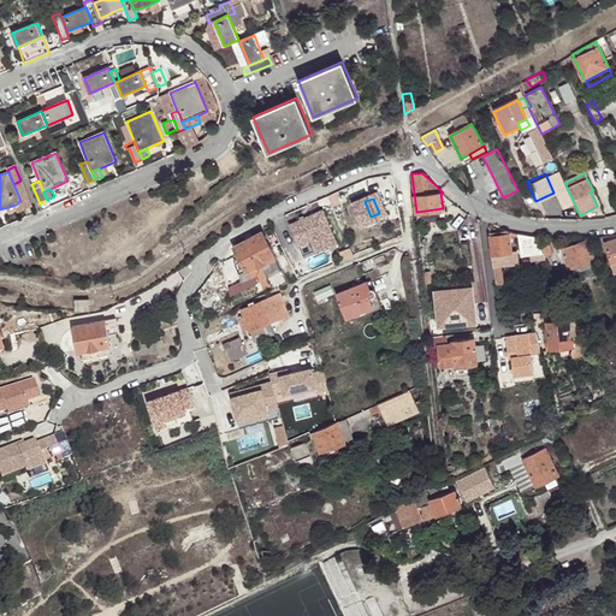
[(363,220),(371,217),(365,201),(356,205),(363,220)]
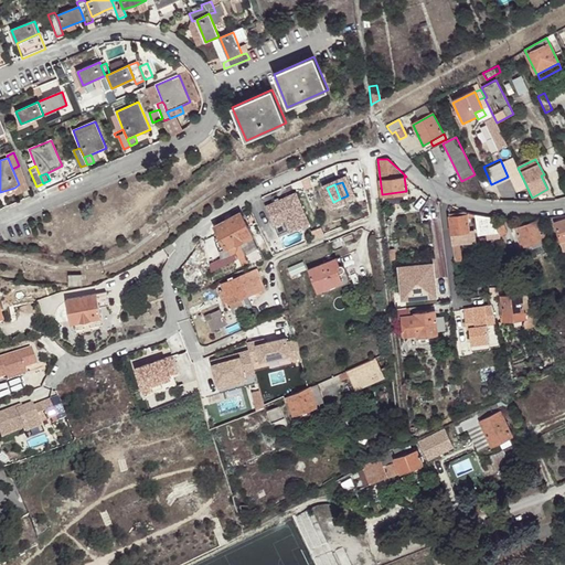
[(320,191),(326,205),(333,202),(327,188),(320,191)]
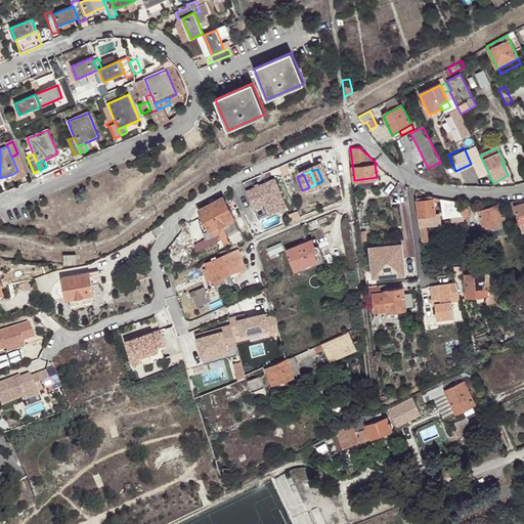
[(290,180),(295,193),(302,190),(297,177),(290,180)]
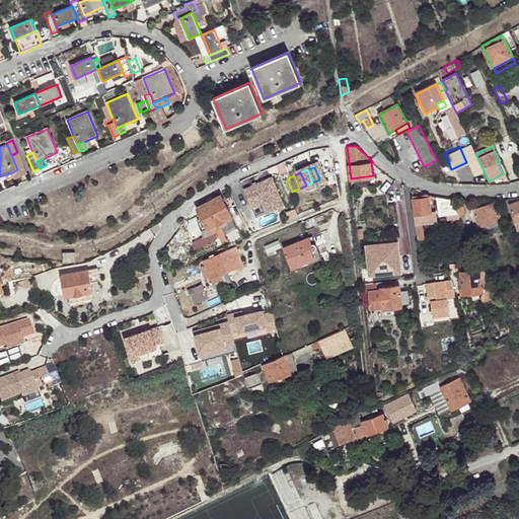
[(280,181),(286,195),(292,192),(287,178),(280,181)]
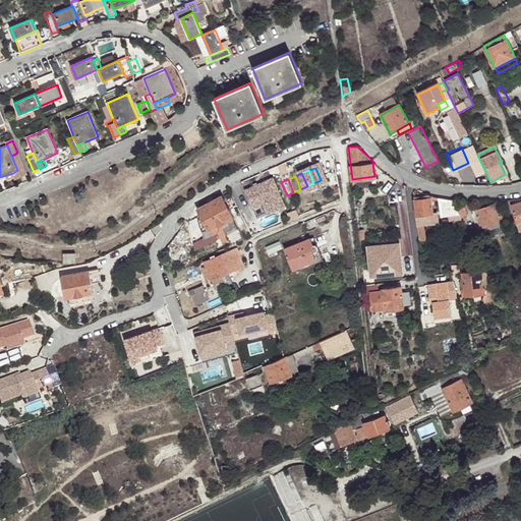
[(275,185),(280,198),(287,195),(281,182),(275,185)]
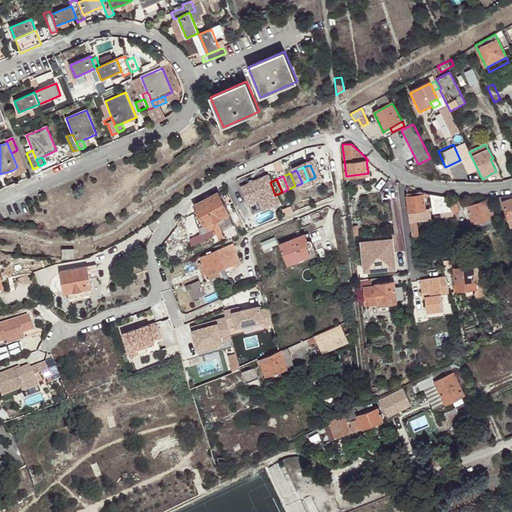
[(263,185),(268,198),(275,195),(270,182),(263,185)]
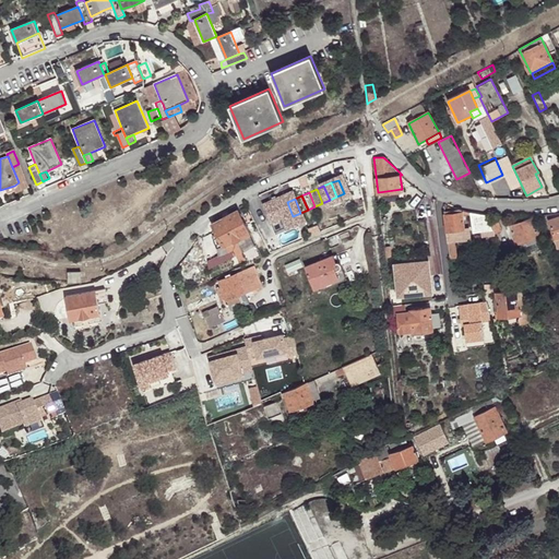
[(287,202),(280,205),(286,218),(293,216),(287,202)]
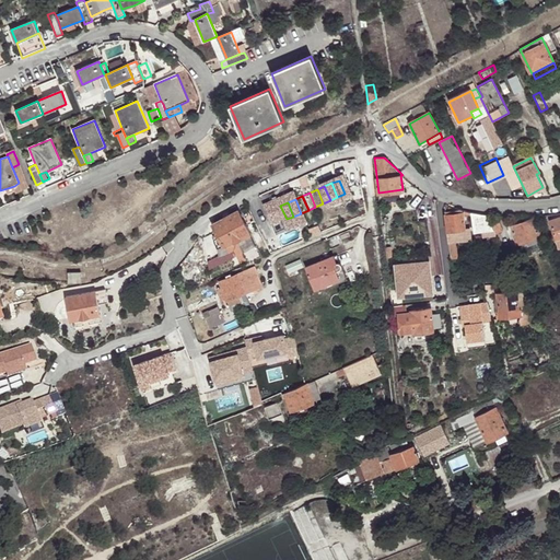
[(466,230),(463,210),(459,210),(458,209),(455,208),(452,207),(450,206),(446,205),(444,206),(447,230),(448,237),(451,253),(458,252),(473,249),(469,230),(466,230)]
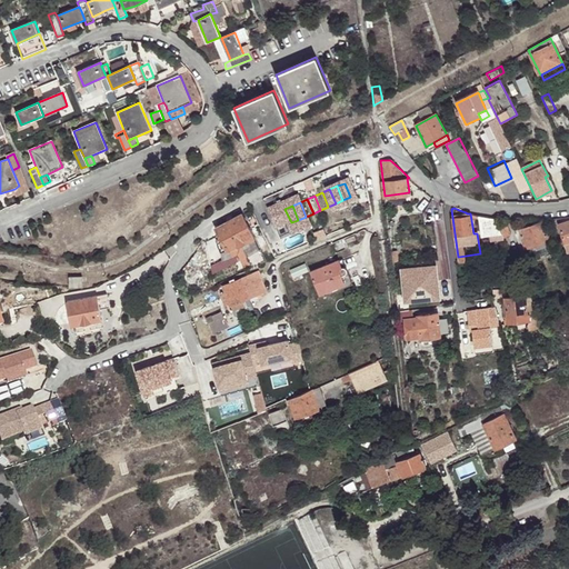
[(242,215),(216,228),(228,251),(239,245),(243,253),(258,246),(253,238),(242,215)]
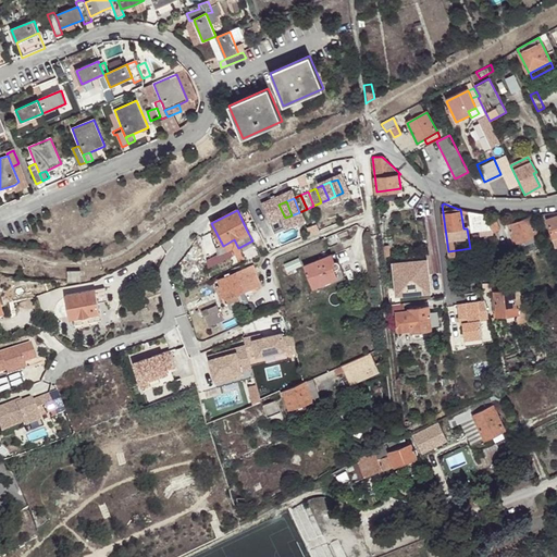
[(499,227),(494,214),(484,213),(491,229),(499,227)]
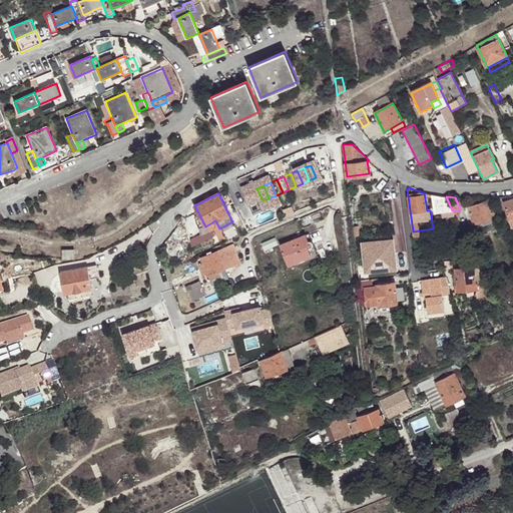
[(512,199),(504,202),(509,219),(512,218),(512,221),(512,199)]
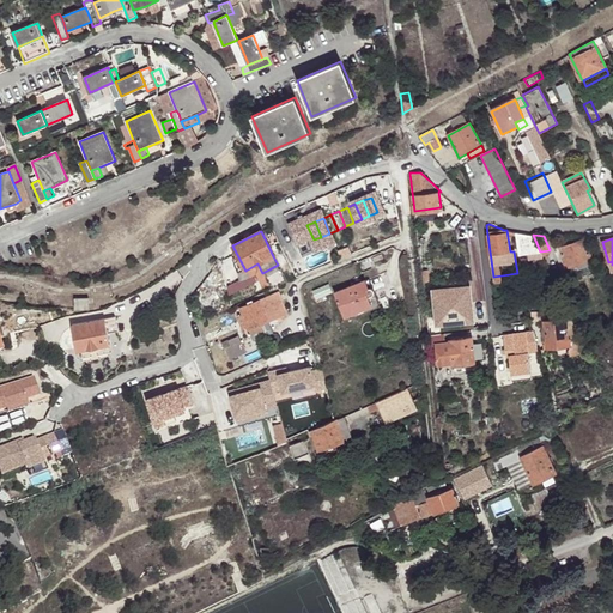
[(559,247),(566,267),(592,259),(586,240),(559,247)]
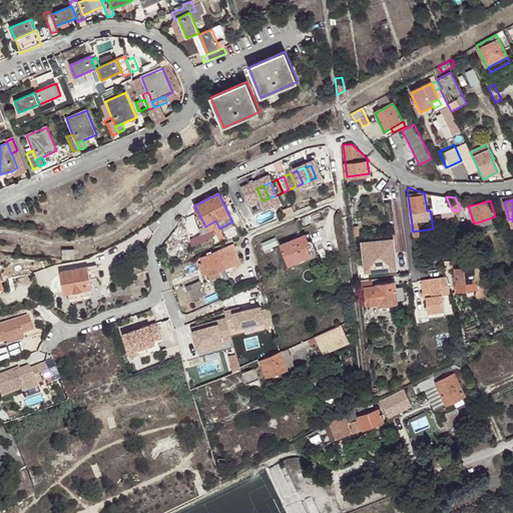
[(495,216),(474,223),(475,227),(496,221),(495,216)]
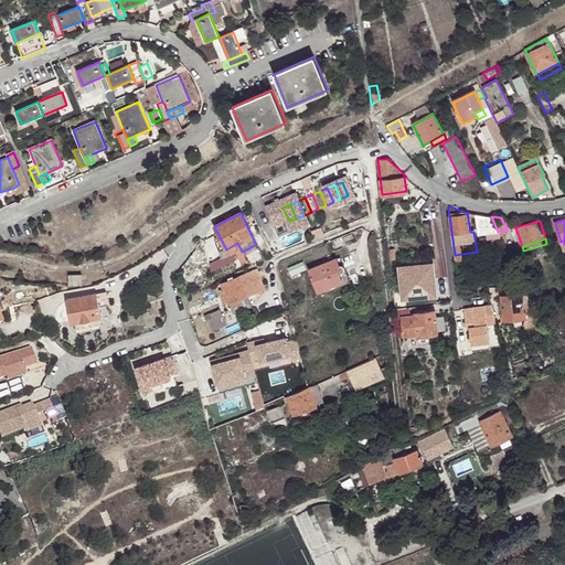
[(306,270),(315,294),(341,284),(338,274),(339,274),(340,273),(341,272),(342,269),(341,267),(340,266),(339,266),(338,266),(334,258),(306,270)]
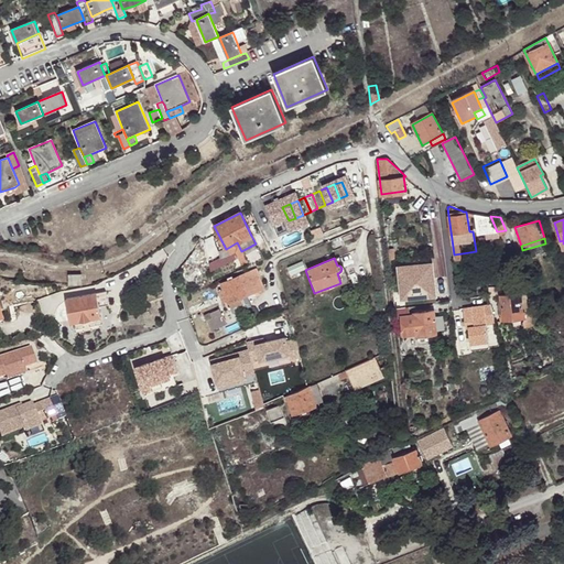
[(289,266),(292,274),(303,270),(299,260),(289,266)]
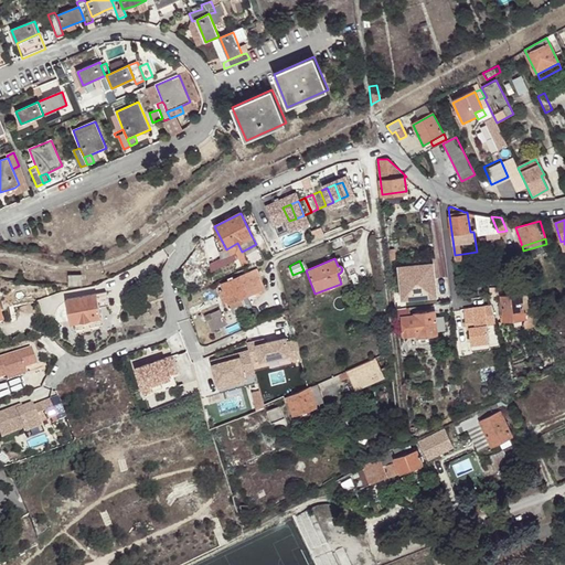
[(432,264),(398,268),(401,292),(434,289),(432,264)]
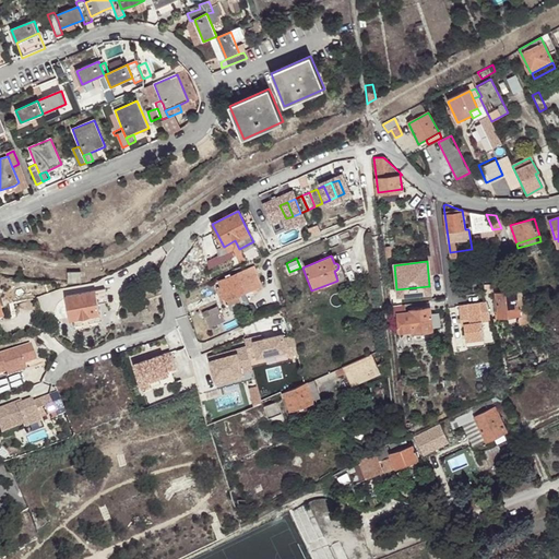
[(261,287),(253,269),(218,282),(221,287),(216,288),(219,299),(225,297),(226,300),(261,287)]
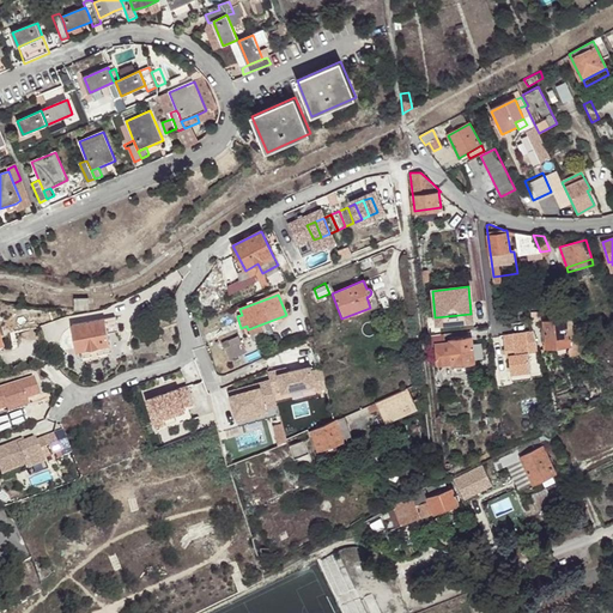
[(85,311),(92,310),(91,299),(77,299),(77,311),(82,313),(85,311)]
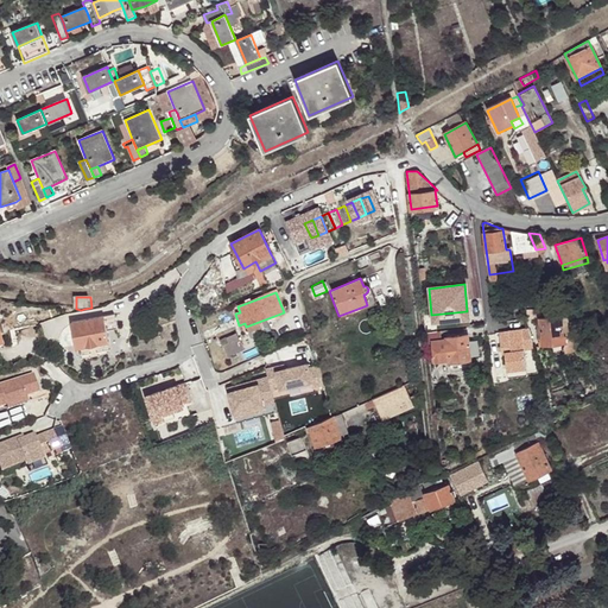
[(467,311),(431,315),(432,321),(468,317),(467,311)]
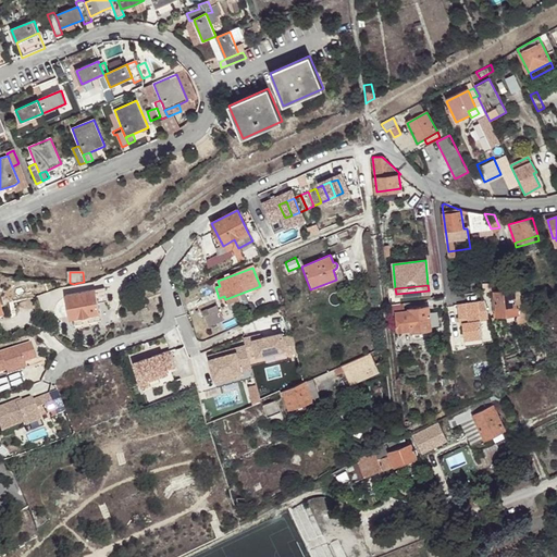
[(529,310),(517,285),(494,288),(496,306),(496,307),(518,304),(519,312),(529,310)]
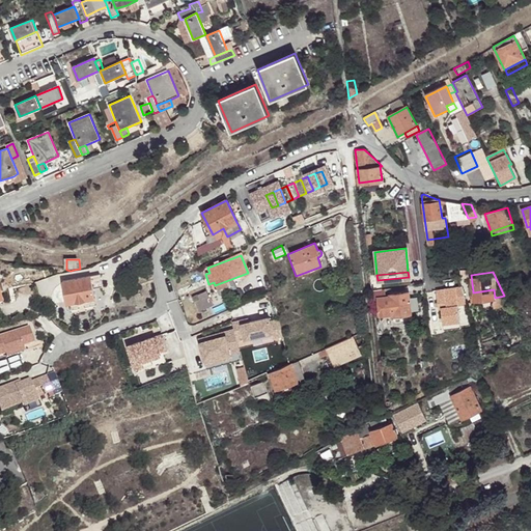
[(101,274),(91,276),(94,288),(103,286),(101,274)]
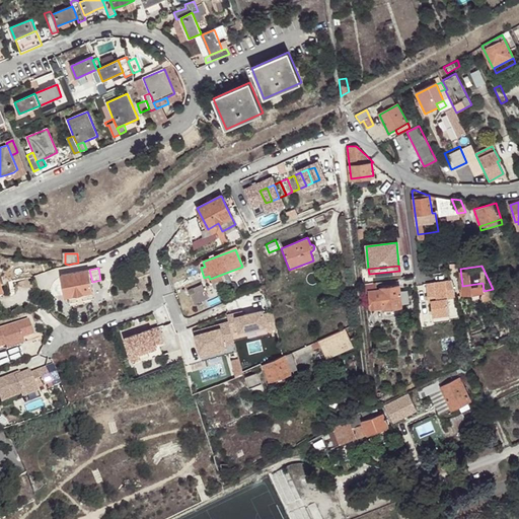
[(62,275),(66,297),(68,296),(93,291),(92,282),(89,270),(62,275)]
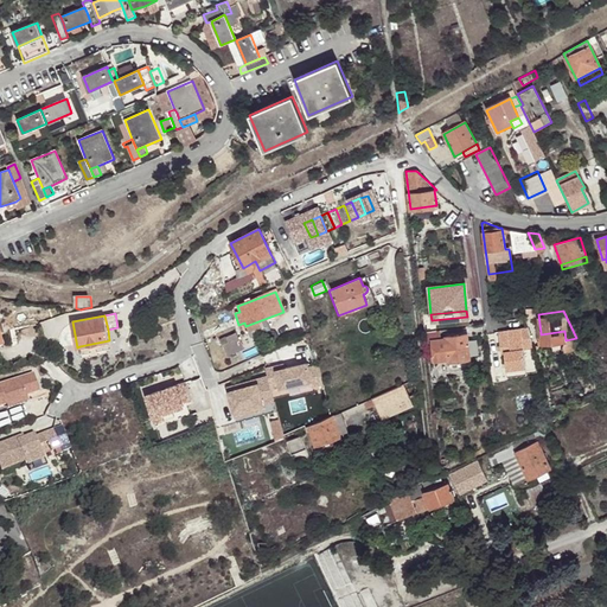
[(528,326),(526,326),(497,331),(500,351),(504,350),(506,366),(526,363),(524,346),(532,345),(528,326)]
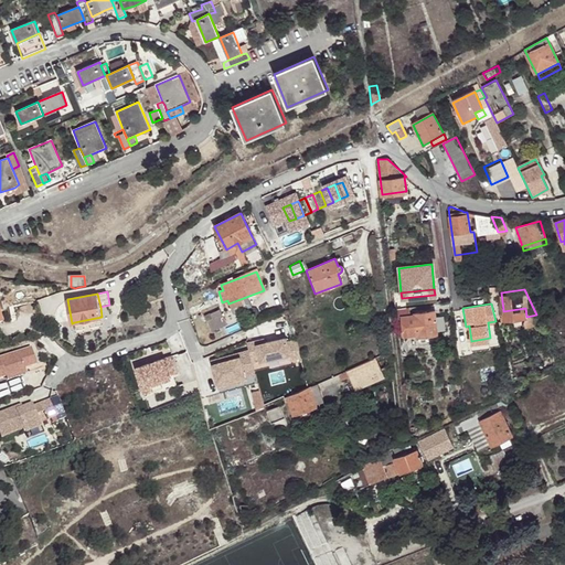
[(206,312),(212,328),(227,321),(221,307),(206,312)]
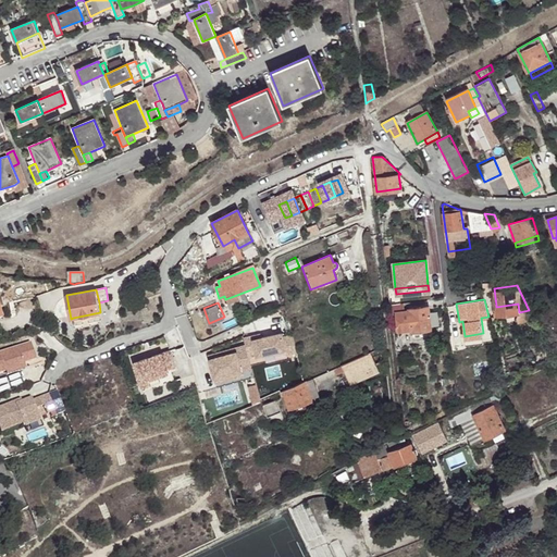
[(494,316),(519,312),(518,304),(496,307),(493,308),(494,316)]
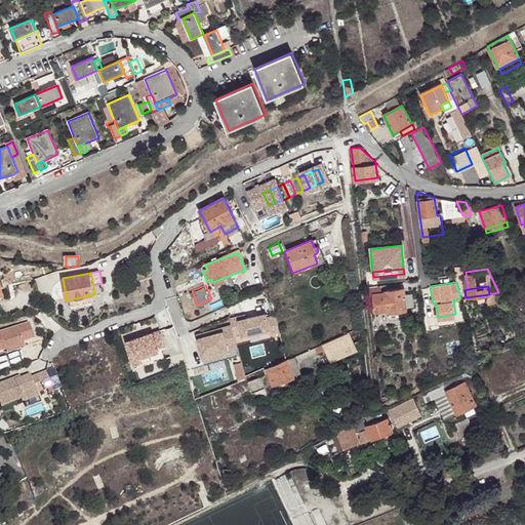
[(388,312),(405,310),(405,307),(413,306),(411,292),(403,294),(403,289),(385,291),(386,293),(372,294),(374,312),(388,311),(388,312)]
